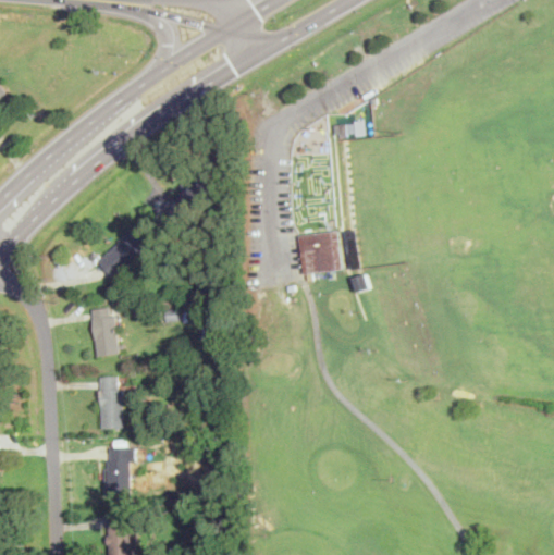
[(360,136),(360,125),(334,126),(334,137),(360,136)]
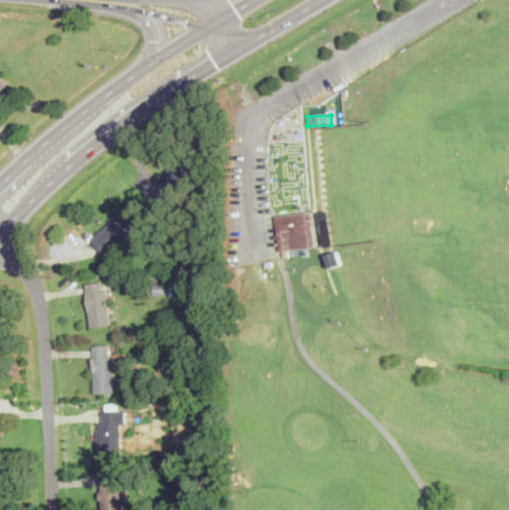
[(89,239),(104,256),(142,222),(127,205),(89,239)]
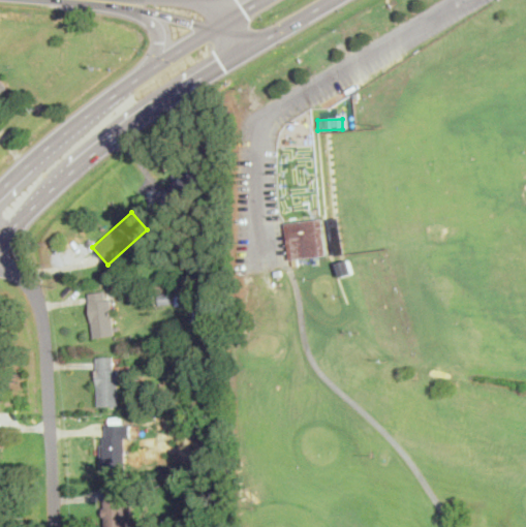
[(289,262),(323,256),(317,219),(283,225),(289,262)]
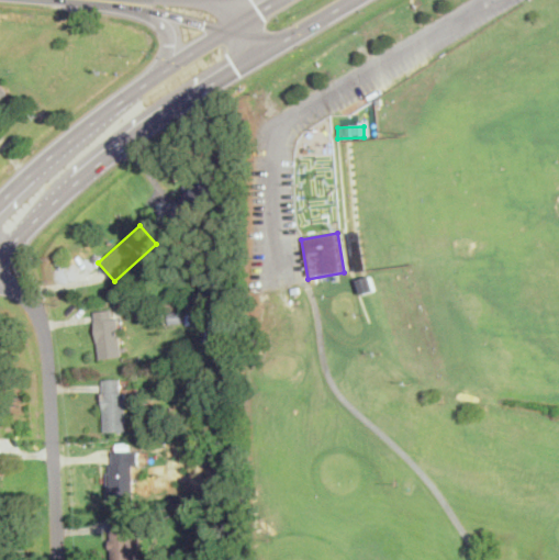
[(115,309),(91,311),(97,359),(121,356),(115,309)]
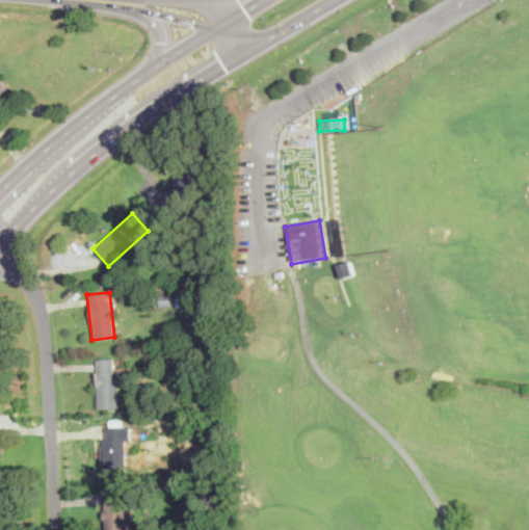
[(116,359),(95,359),(95,409),(116,409),(116,359)]
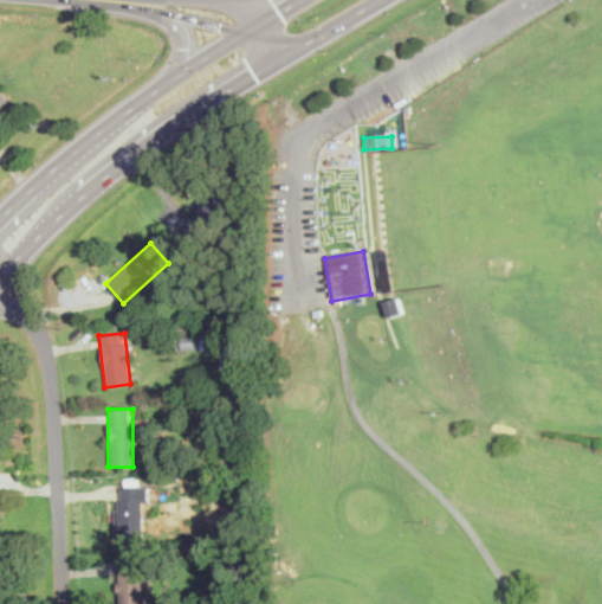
[(114,540),(147,539),(146,486),(112,487),(114,540)]
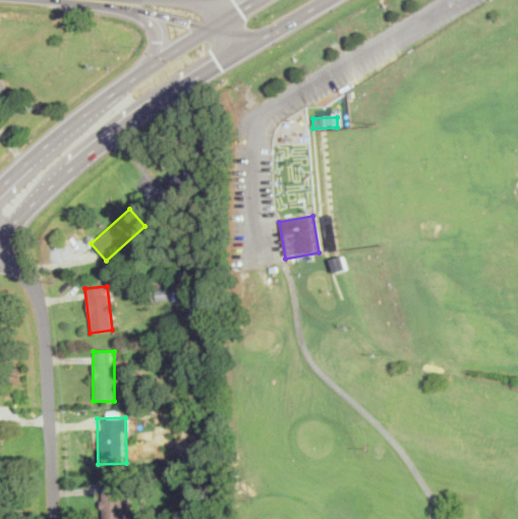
[(128,518),(128,479),(101,479),(101,518),(128,518)]
